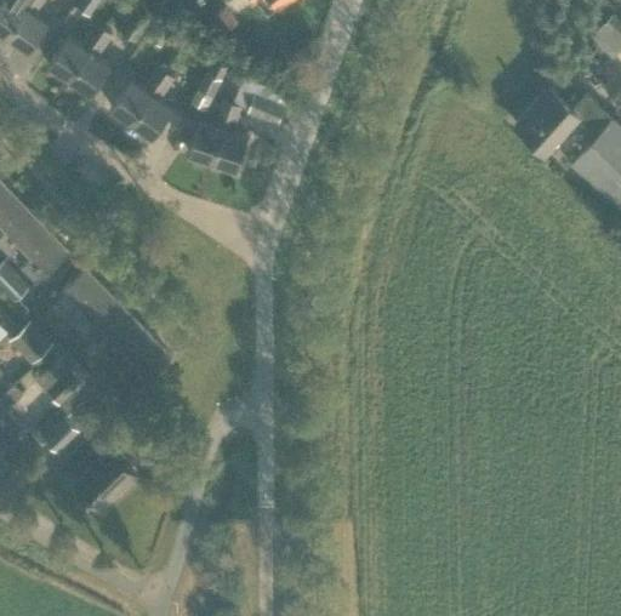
[(3,0),(0,5),(0,33),(7,39),(34,0),(3,0)]
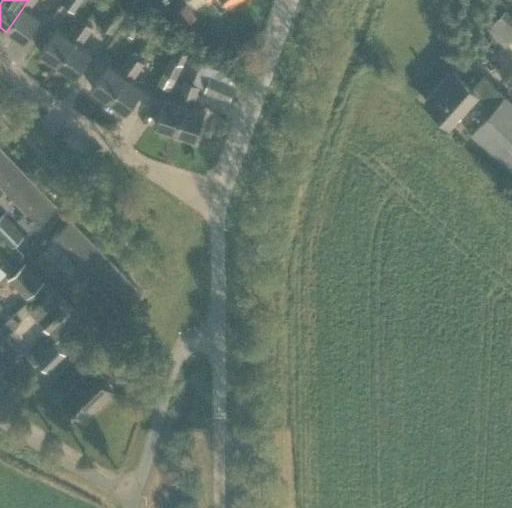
[(28,0),(6,32),(24,44),(40,20),(29,13),(37,0),(28,0)]
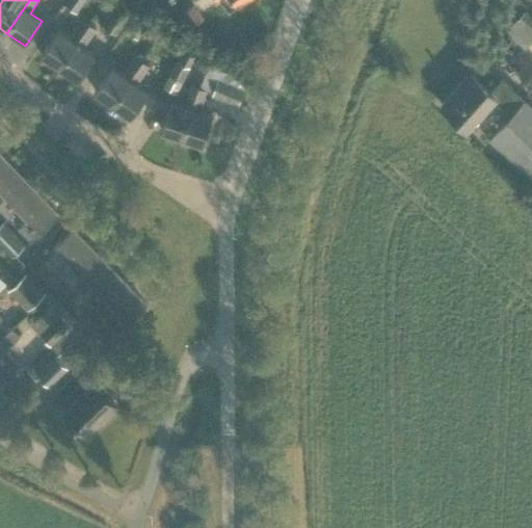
[(71,0),(65,8),(76,16),(86,0),(71,0)]
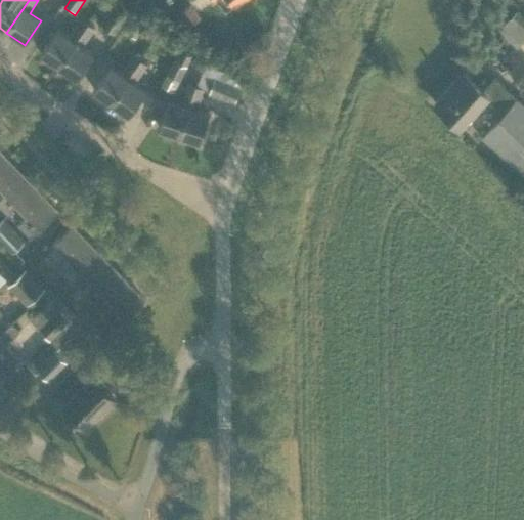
[(211,0),(214,3),(218,0),(228,0),(235,10),(248,0),(211,0)]
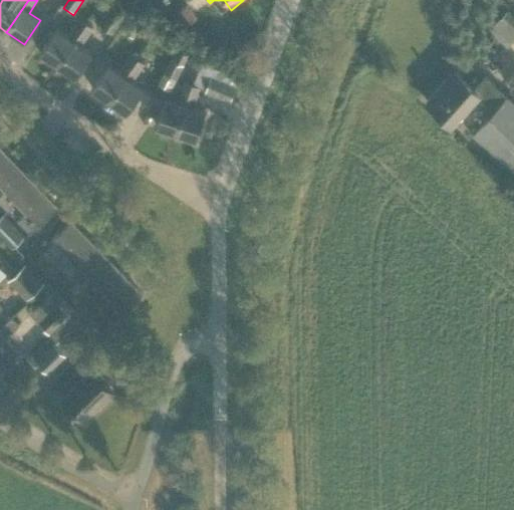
[(179,14),(188,27),(196,21),(186,8),(179,14)]
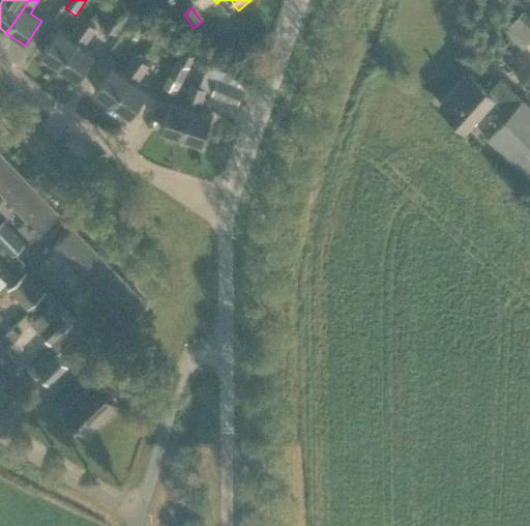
[(102,28),(116,37),(128,21),(114,11),(102,28)]
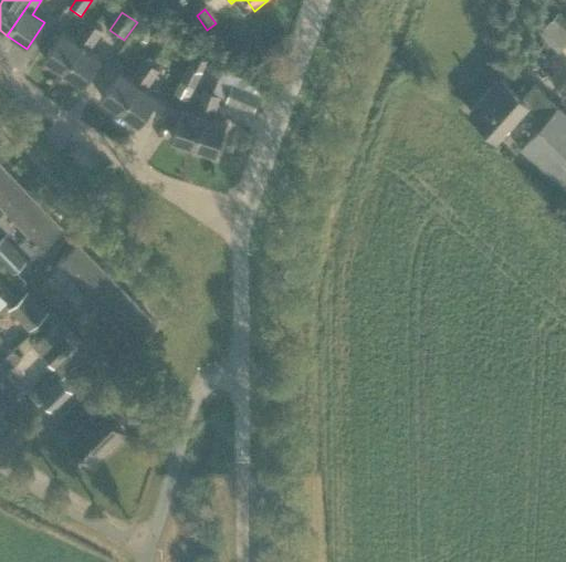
[(546,29),(565,48),(565,47),(565,20),(559,14),(546,29)]
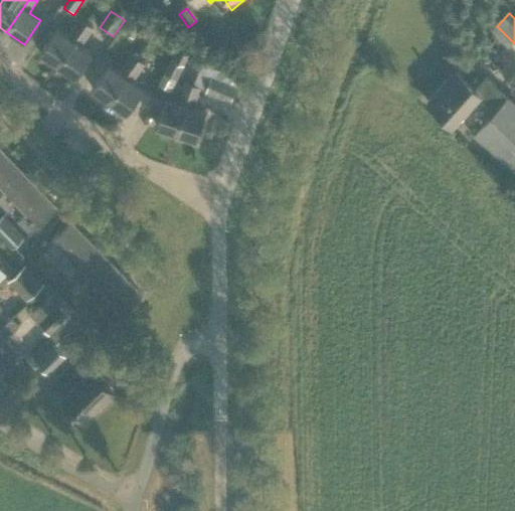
[(40,55),(57,67),(87,26),(80,21),(67,39),(56,32),(40,55)]
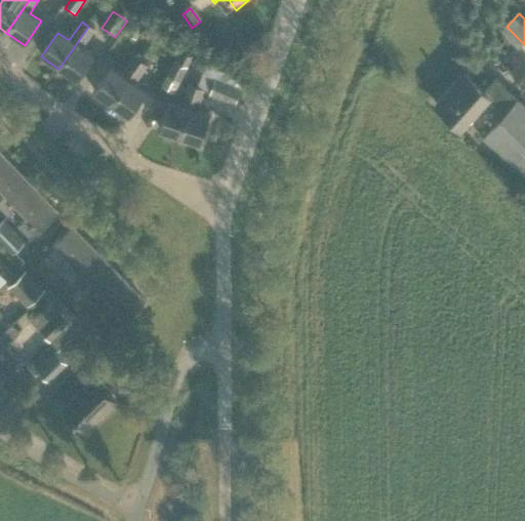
[(135,41),(144,29),(136,25),(128,36),(135,41)]
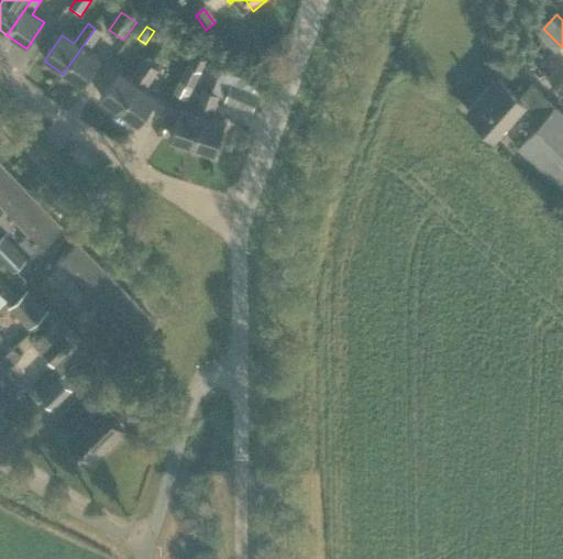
[(95,29),(63,74),(83,87),(100,62),(88,53),(102,33),(95,29)]
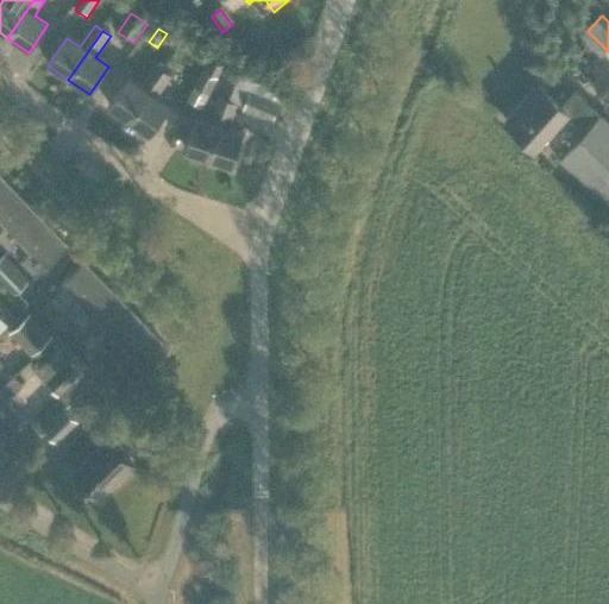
[(217,81),(224,67),(212,60),(203,74),(217,81)]
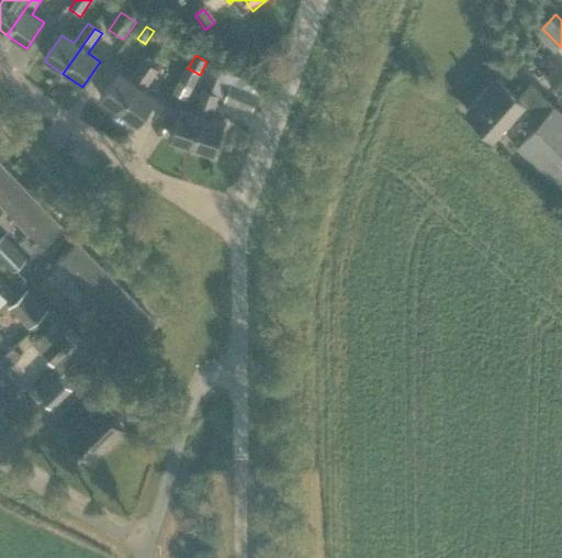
[(100,100),(119,113),(150,67),(144,63),(131,82),(117,74),(100,100)]
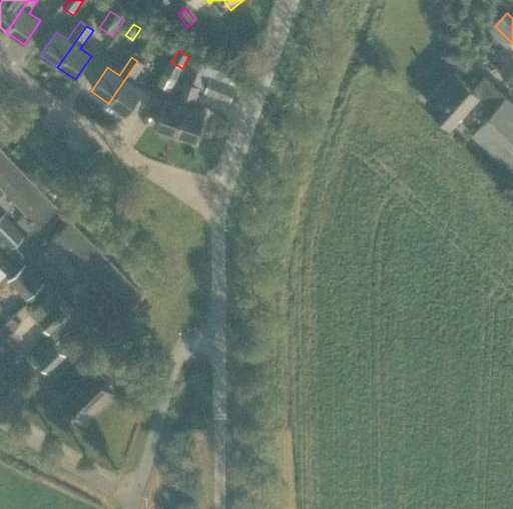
[(137,61),(108,103),(126,115),(142,91),(131,84),(144,65),(137,61)]
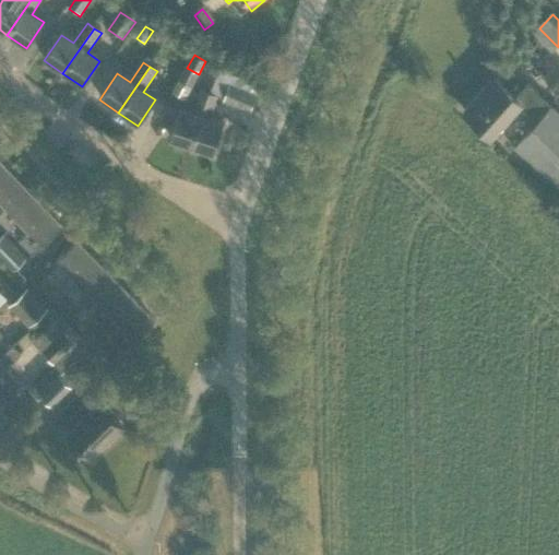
[(464,115),(490,138),(513,111),(534,130),(515,150),(558,189),(558,116),(551,109),(527,86),(515,101),(494,81),(464,115)]
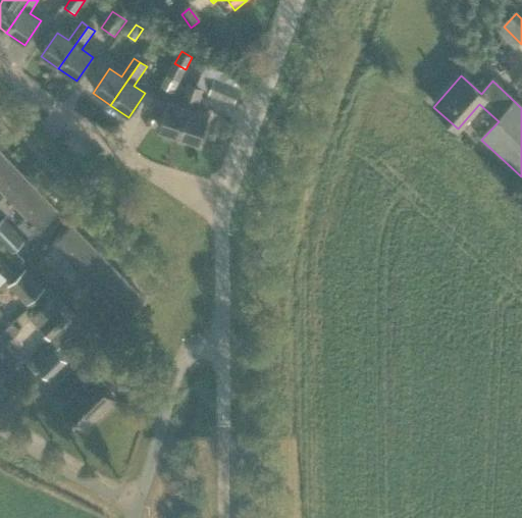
[(207,97),(232,106),(239,91),(213,81),(207,97)]
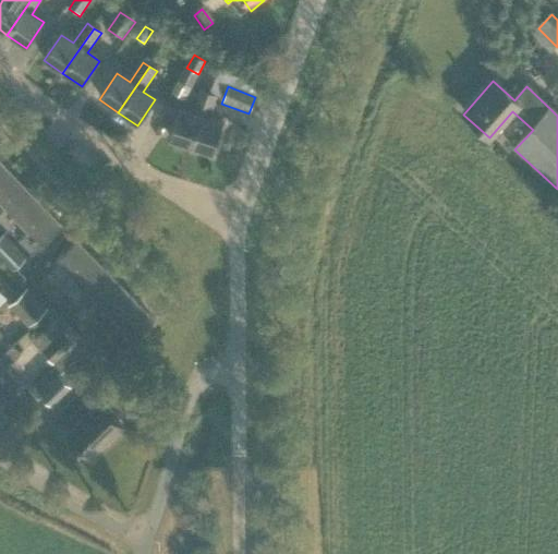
[(170,141),(192,147),(208,95),(201,93),(193,116),(179,110),(170,141)]
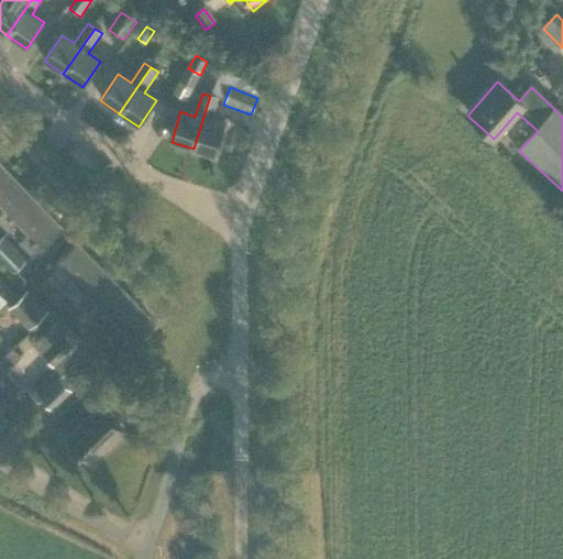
[(210,96),(194,149),(216,156),(225,125),(211,121),(219,98),(210,96)]
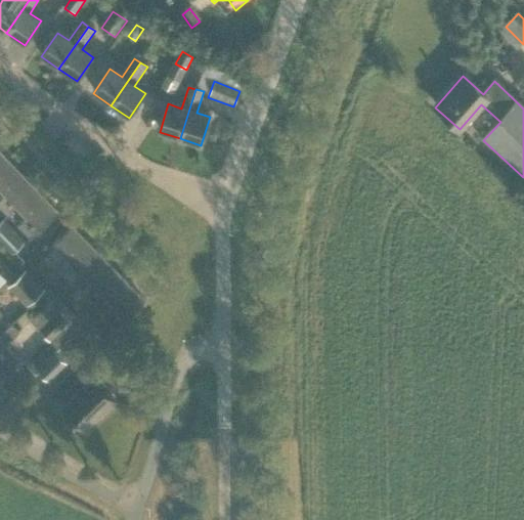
[(0,181),(13,169),(0,155),(0,181)]
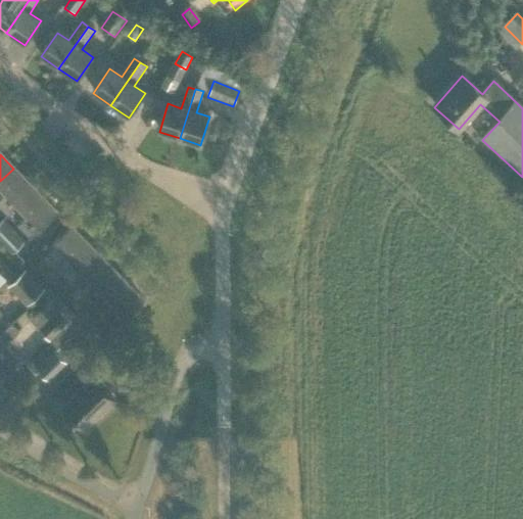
[(35,191),(13,169),(0,181),(0,190),(6,196),(0,201),(0,208),(8,217),(17,208),(35,191)]
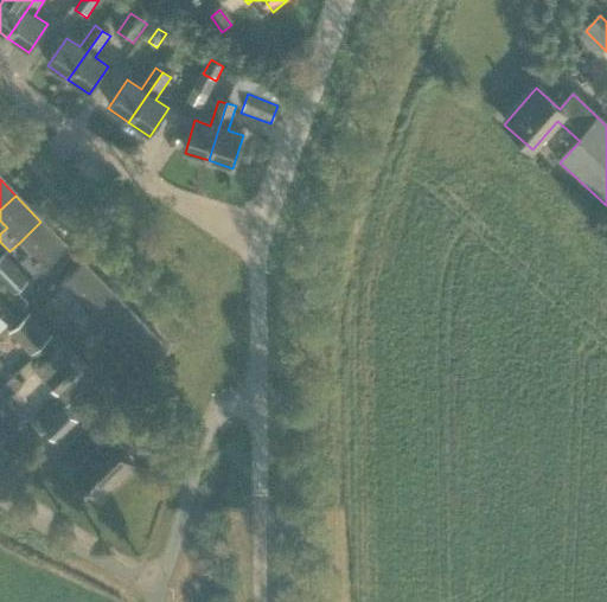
[(40,222),(20,242),(32,254),(21,264),(36,279),(66,248),(40,222)]
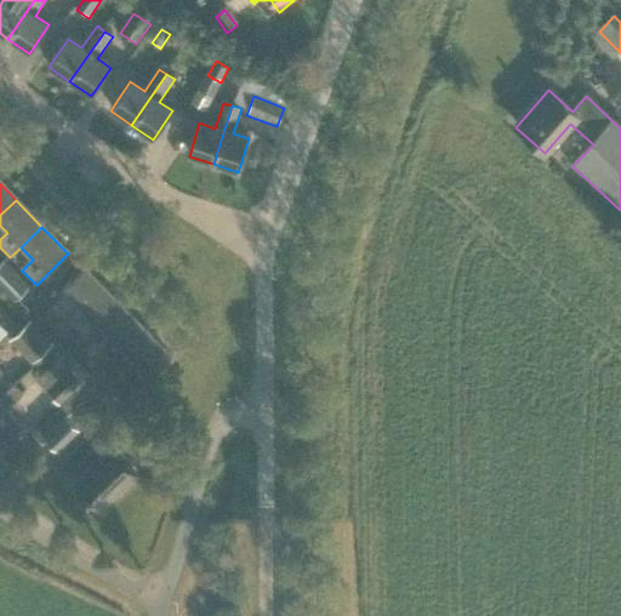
[(0,264),(0,286),(13,301),(29,287),(4,261),(0,264)]
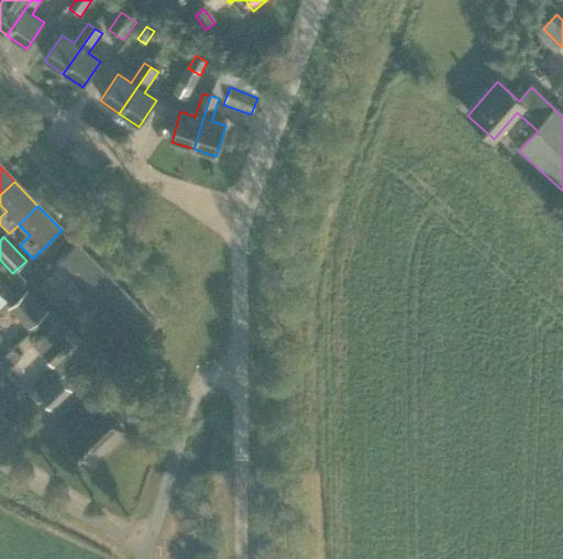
[(78,305),(87,296),(107,276),(77,245),(57,265),(75,284),(66,293),(78,305)]
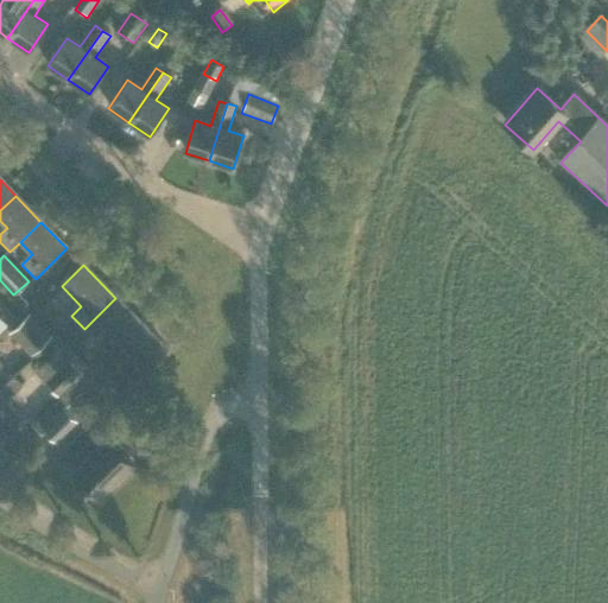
[(140,324),(115,298),(94,319),(107,331),(96,342),(109,355),(120,344),(140,324)]
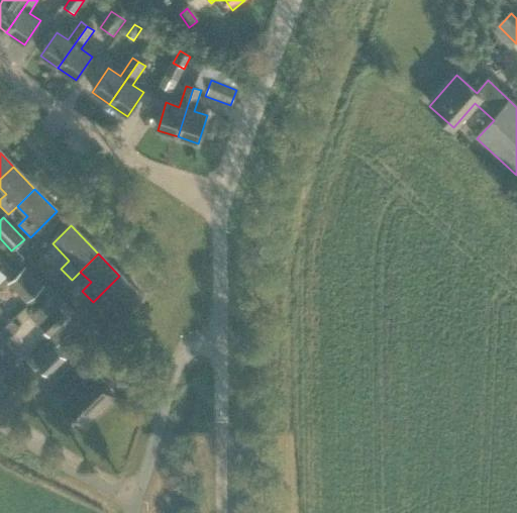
[(6,284),(25,303),(42,287),(24,268),(6,284)]
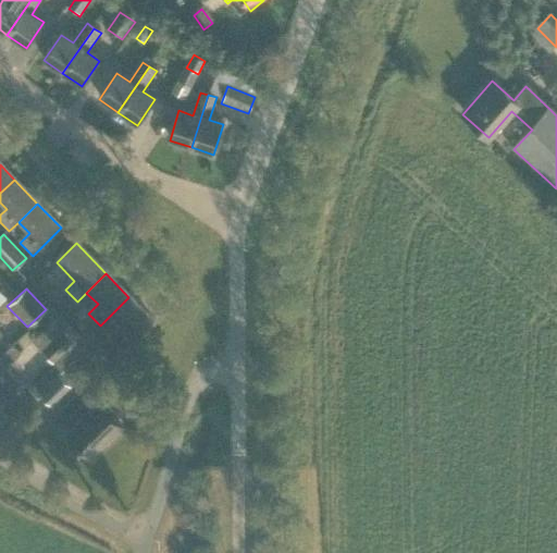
[(128,297),(110,316),(121,328),(111,336),(124,349),(152,322),(128,297)]
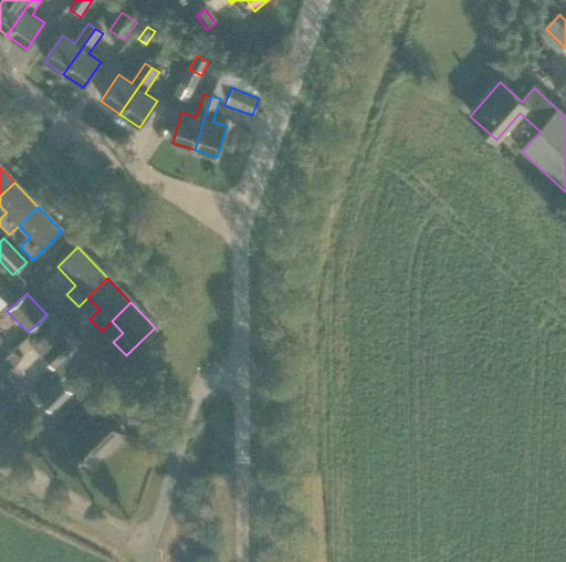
[(81,343),(87,336),(79,328),(72,334),(81,343)]
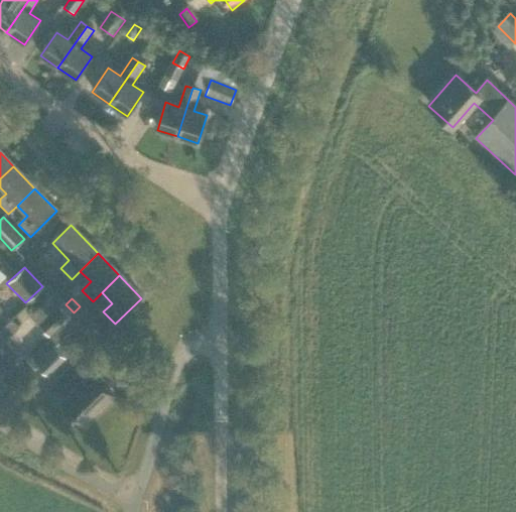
[(39,328),(50,338),(71,318),(59,307),(39,328)]
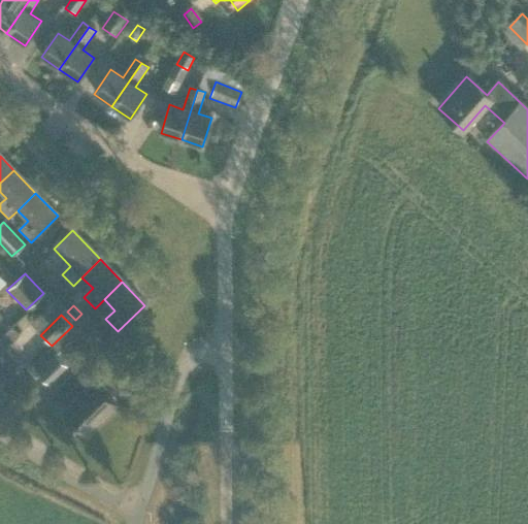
[(36,380),(40,377),(50,386),(68,367),(57,357),(85,330),(77,323),(28,371),(36,380)]
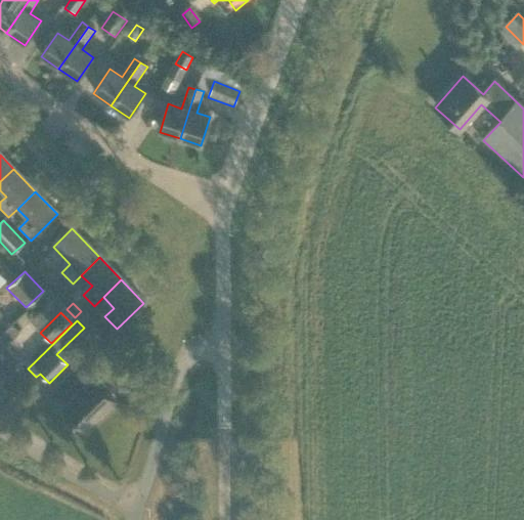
[(0,340),(0,343),(1,345),(0,345),(0,379),(17,361),(5,348),(19,334),(13,328),(0,340)]
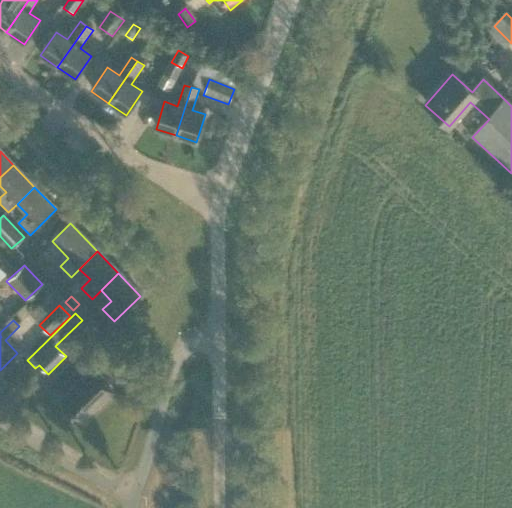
[(83,355),(87,359),(95,368),(61,402),(82,423),(112,393),(99,381),(118,362),(97,341),(83,355)]
